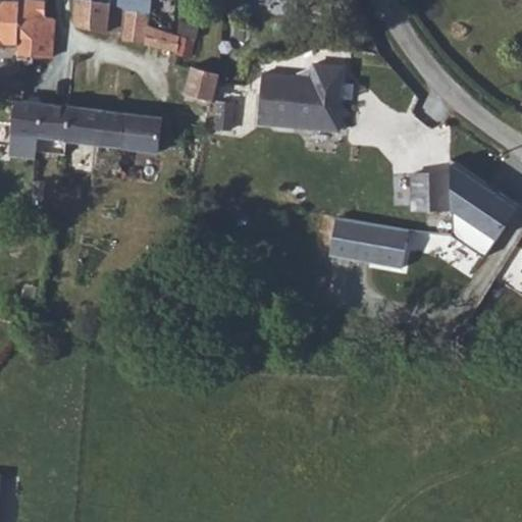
[(0,0),(0,42),(6,43),(6,38),(19,38),(18,58),(24,59),(24,60),(24,61),(25,62),(27,63),(29,63),(30,63),(31,63),(33,62),(34,62),(34,60),(35,56),(52,57),(54,17),(45,17),(46,0),(0,0)]
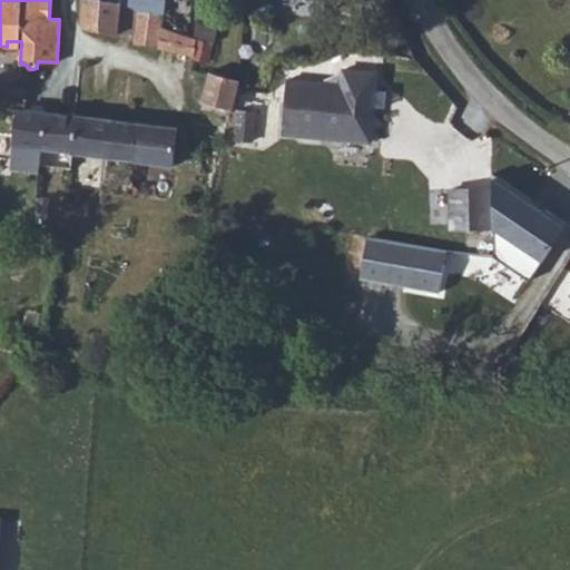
[(118,2),(107,0),(84,0),(84,27),(118,35),(118,2)]
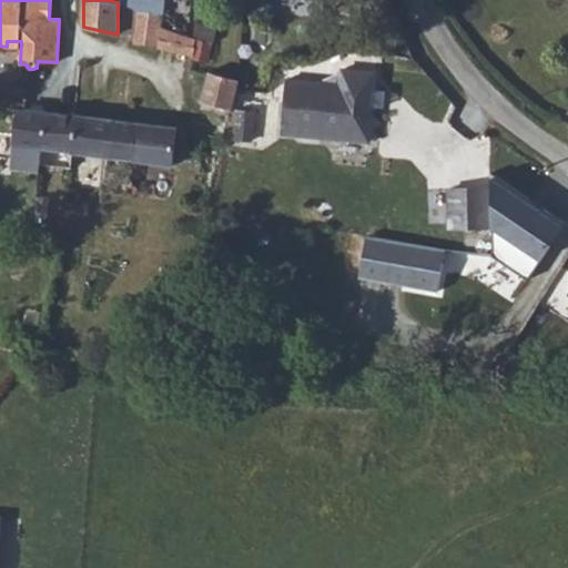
[(107,0),(118,2),(137,10),(162,14),(162,0),(107,0)]
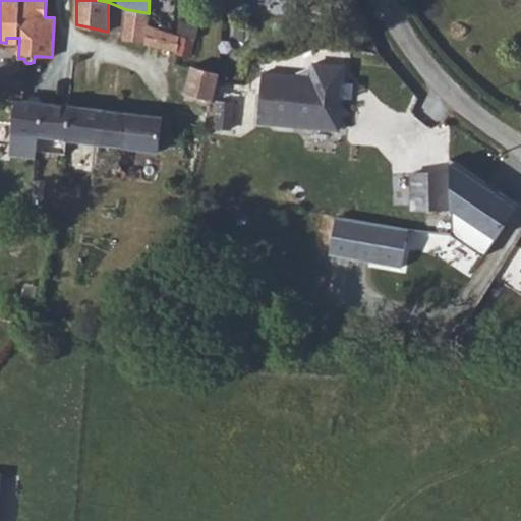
[(108,2),(108,32),(124,34),(125,9),(108,2)]
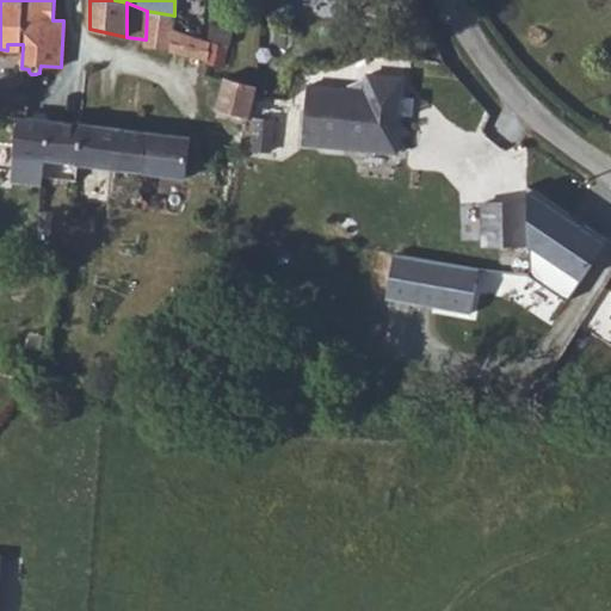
[(173,30),(174,16),(147,11),(146,39),(144,47),(171,49),(173,30)]
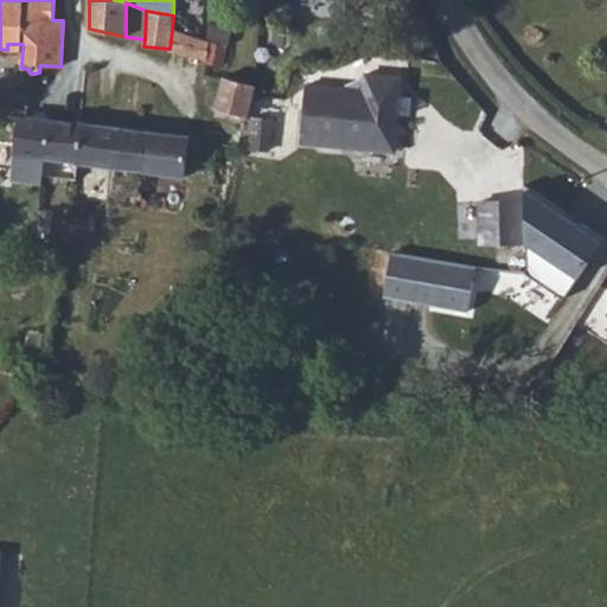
[(205,62),(223,66),(231,30),(210,25),(208,43),(206,56),(205,62)]
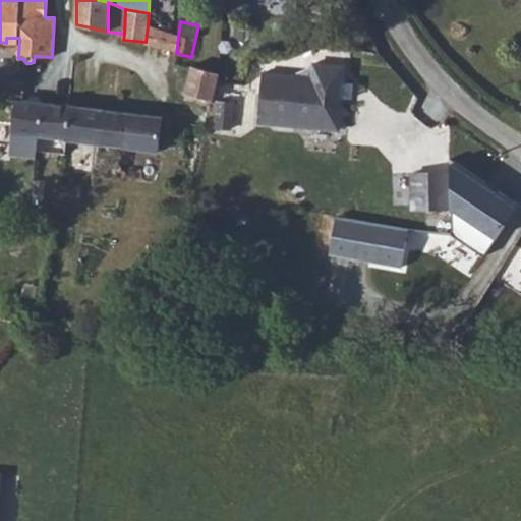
[(148,25),(146,42),(177,48),(178,37),(148,25)]
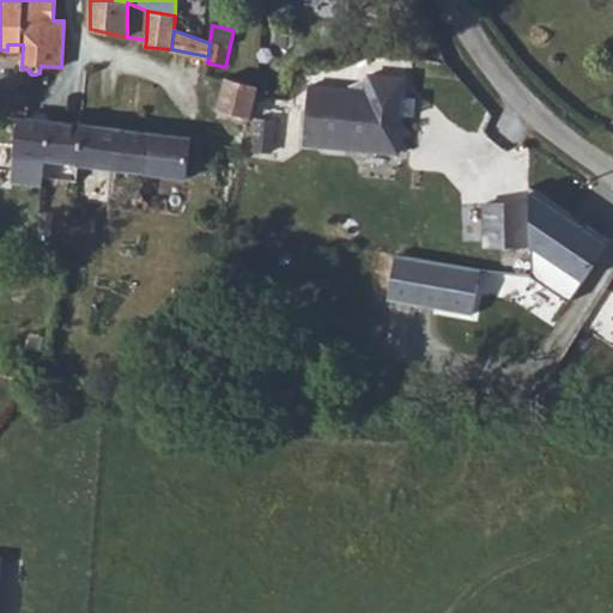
[(225,73),(217,108),(252,117),(260,83),(225,73)]
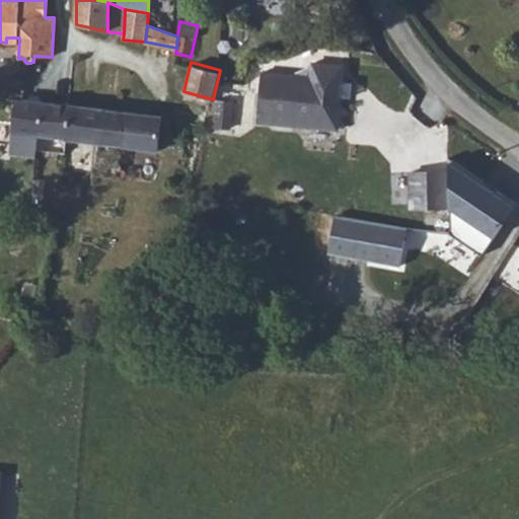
[(258,122),(338,129),(343,66),(313,64),(313,68),(309,67),(296,73),(296,76),(263,73),(258,122)]
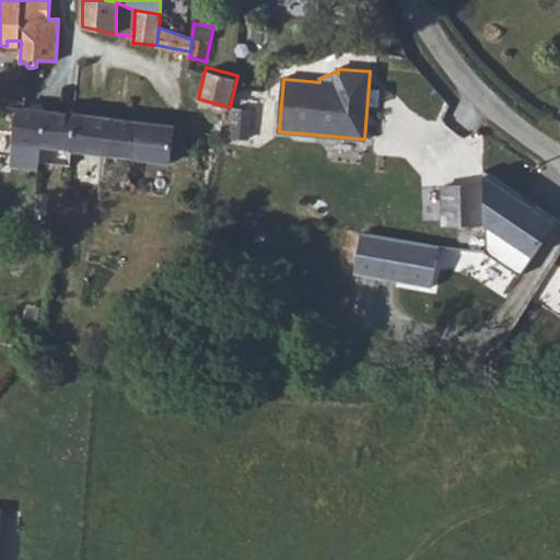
[(41,146),(72,150),(77,113),(45,109),(41,146)]
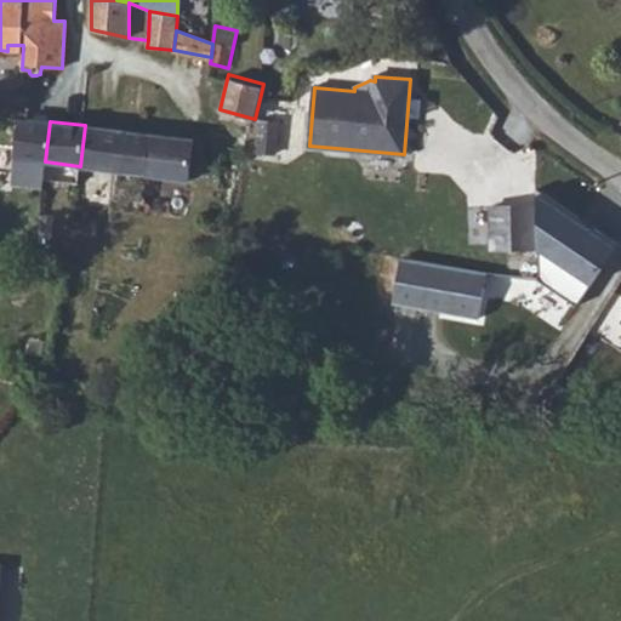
[(80,166),(148,176),(153,134),(85,125),(80,166)]
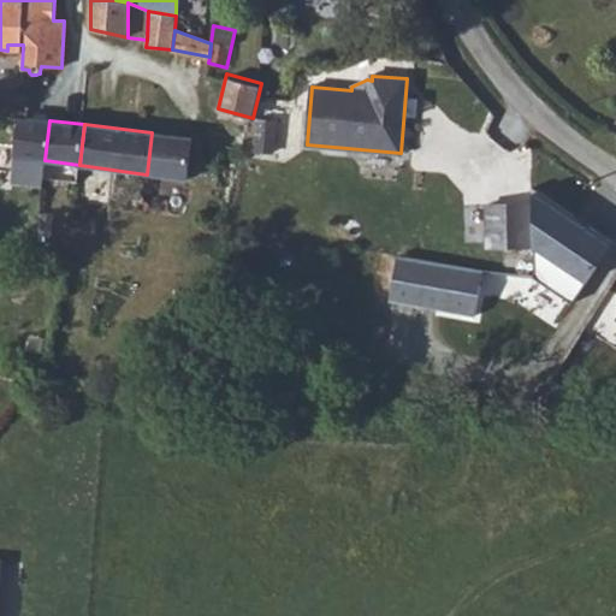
[(152,132),(147,175),(188,179),(193,137),(152,132)]
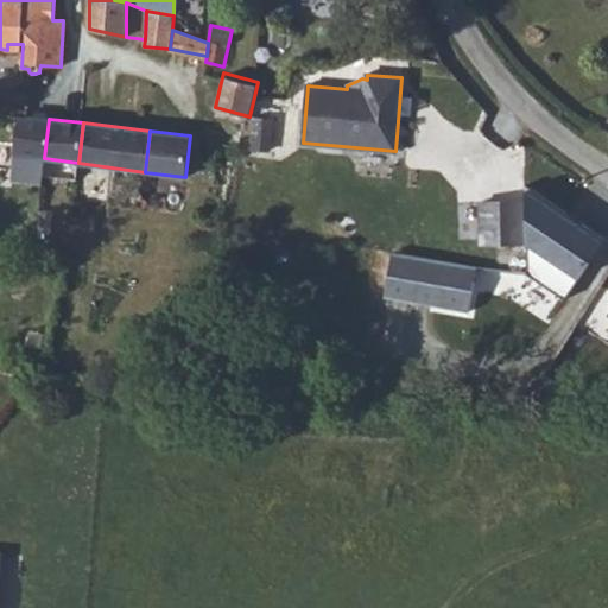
[(482,244),(524,242),(523,201),(481,202),(482,244)]
